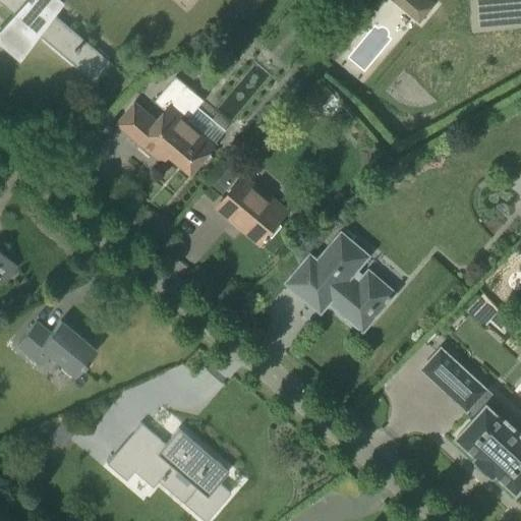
[(0,0),(0,4),(9,12),(0,22),(0,43),(17,58),(37,35),(40,38),(39,40),(70,66),(71,64),(94,82),(111,62),(52,13),(62,1),(61,0),(0,0)]
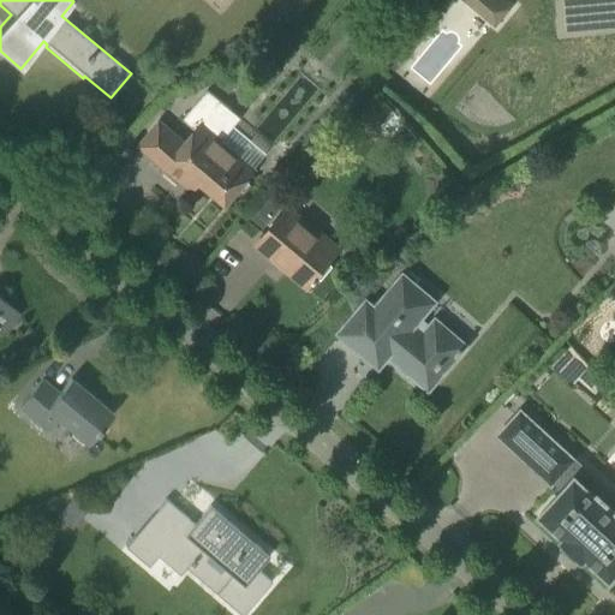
[(464,0),(495,25),(512,5),(505,0),(464,0)]
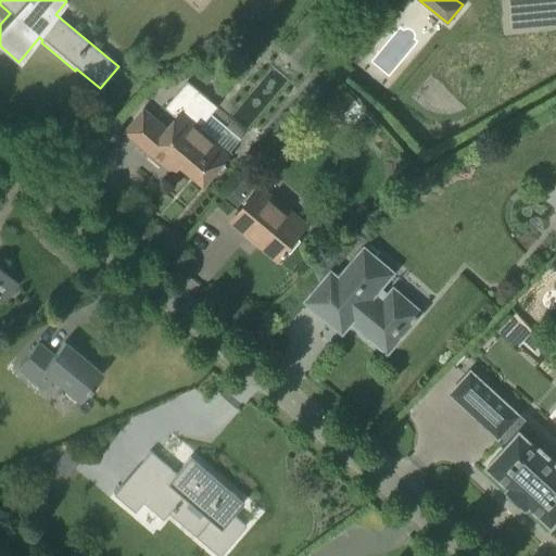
[(139,116),(125,133),(163,164),(174,174),(180,165),(204,185),(217,168),(230,153),(200,127),(217,108),(213,103),(188,81),(165,108),(177,118),(169,128),(146,109),(139,116)]
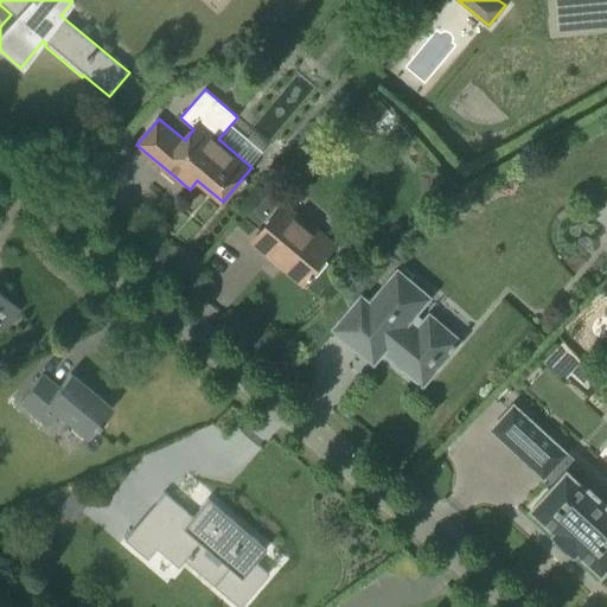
[(304,285),(337,246),(317,228),(314,230),(285,205),(254,242),(304,285)]
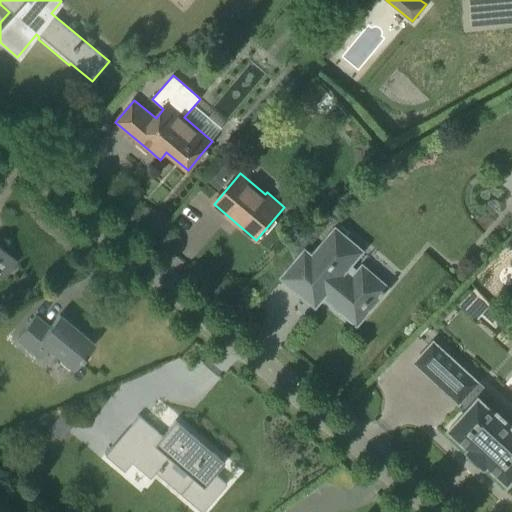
[(295,262),(282,277),(305,296),(317,306),(324,297),(351,320),(356,325),(367,311),(389,285),(362,263),(357,269),(350,264),(362,251),(335,228),(313,255),(306,249),(299,257),(295,262)]
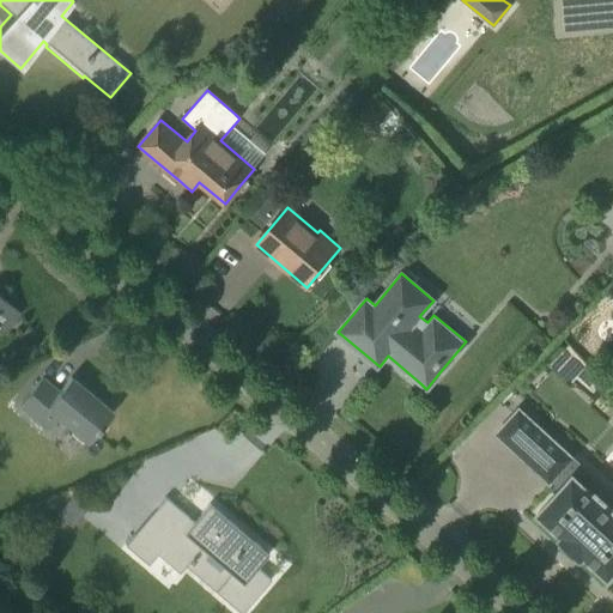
[(19,314),(0,296),(0,328),(4,333),(19,314)]
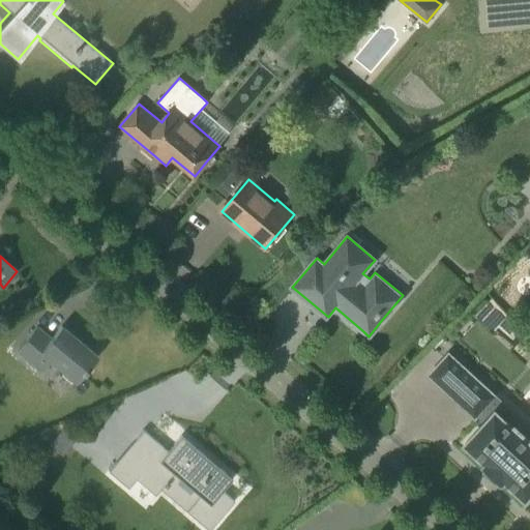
[(97,357),(60,326),(50,339),(35,327),(16,351),(39,372),(49,360),(76,383),(97,357)]
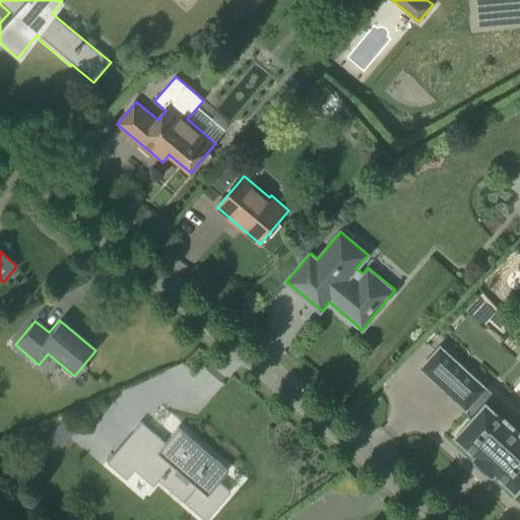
[(519,430),(506,417),(505,419),(479,396),(485,389),(455,361),(440,346),(420,369),(466,410),(468,407),(476,414),(455,437),(476,455),(475,457),(494,473),(495,472),(516,492),(519,485),(519,430)]
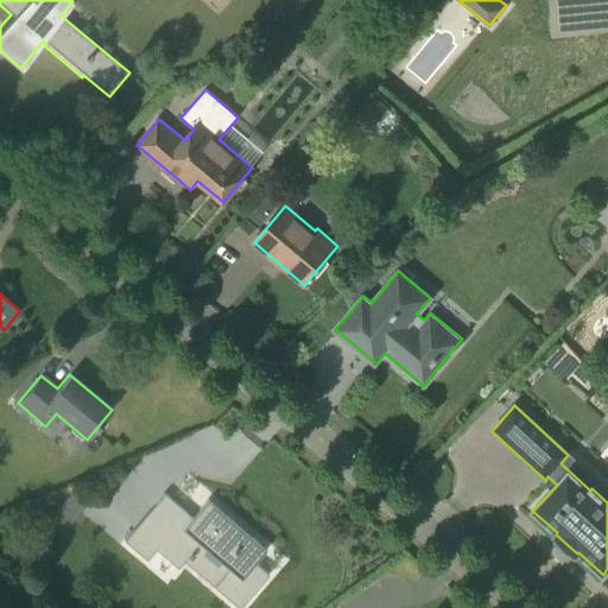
[(71,492),(56,511),(70,523),(87,505),(71,492)]
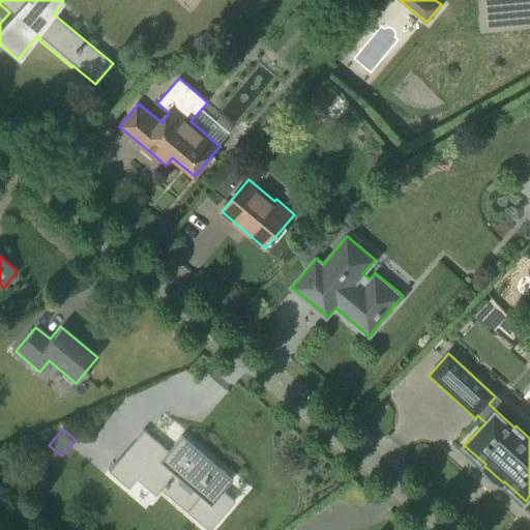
[(114,464),(108,471),(127,489),(133,482),(136,479),(154,495),(173,474),(199,496),(185,511),(207,529),(208,529),(234,501),(223,491),(232,479),(181,436),(166,453),(159,448),(163,446),(143,430),(137,437),(137,438),(136,438),(136,439),(136,440),(136,441),(136,442),(137,442),(137,443),(149,453),(152,455),(135,476),(131,473),(120,464),(119,463),(118,463),(117,463),(116,463),(115,463),(114,464)]
